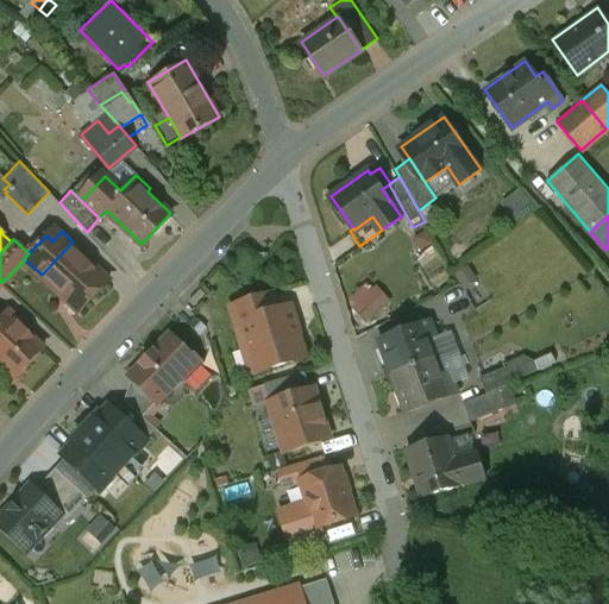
[(73,241),(42,275),(79,309),(107,280),(82,256),(85,253),(73,241)]
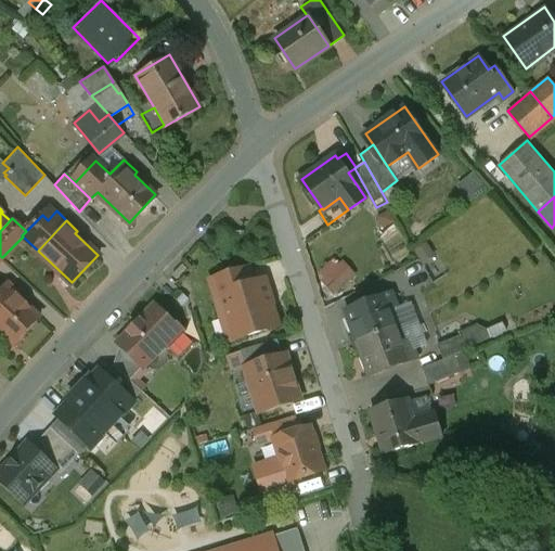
[(337,252),(323,268),(344,285),(358,270),(337,252)]
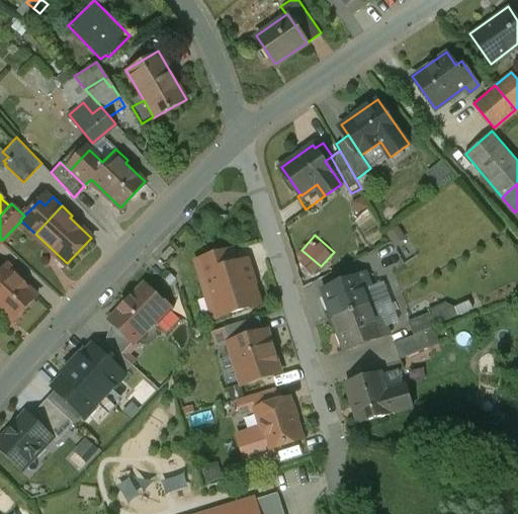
[(170,245),(160,255),(164,258),(173,249),(170,245)]
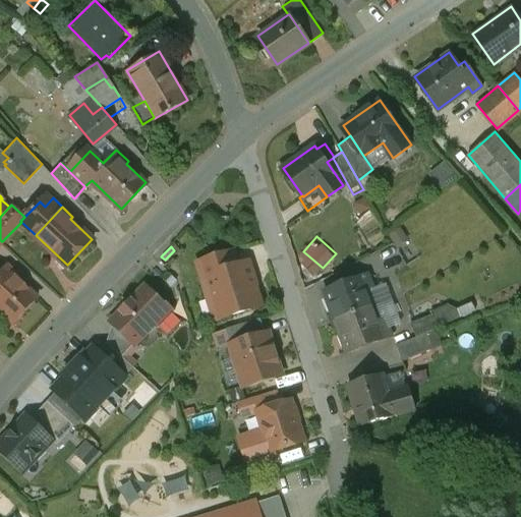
[(232,249),(200,259),(206,275),(237,265),(232,249)]
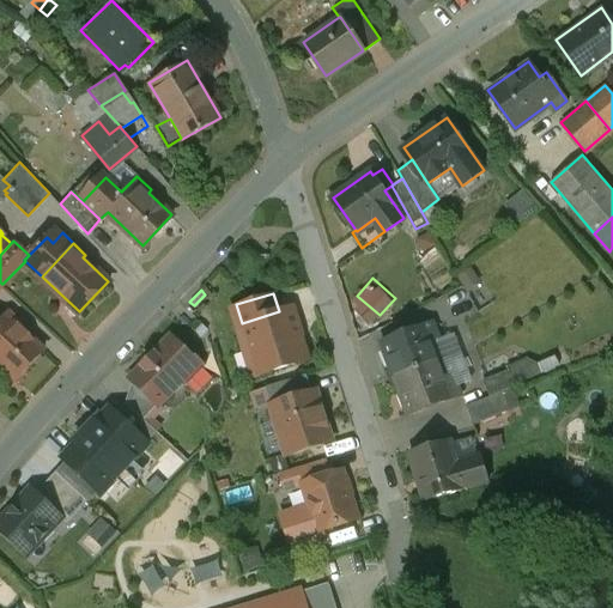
[(279,311),(242,323),(244,329),(238,332),(244,350),(250,348),(258,372),(307,357),(291,306),(279,311)]
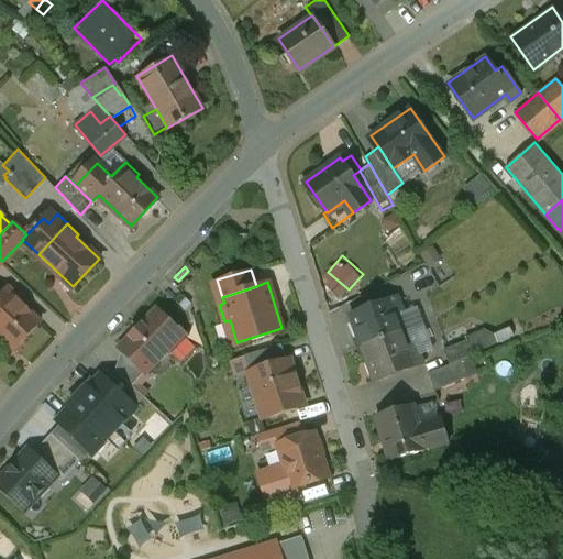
[(8,286),(0,294),(0,333),(13,347),(40,320),(17,298),(19,296),(8,286)]
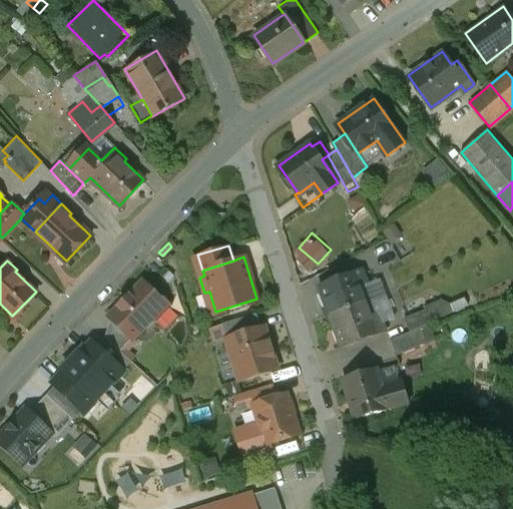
[(356,271),(318,285),(330,315),(367,301),(362,287),(368,284),(362,269),(356,271)]
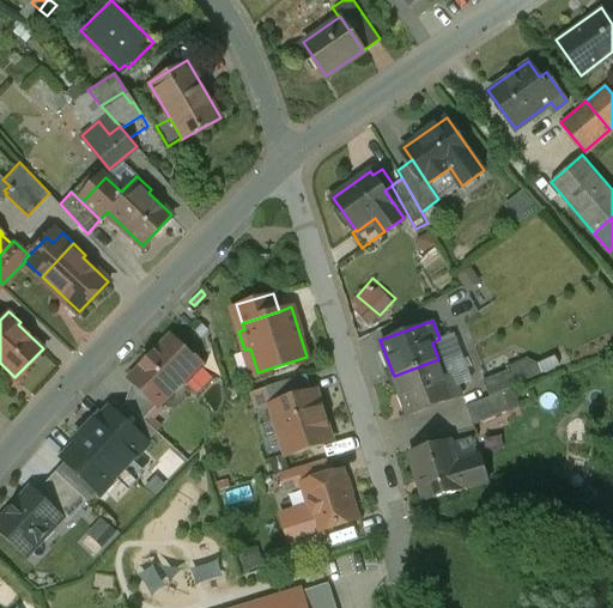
[(170,336),(132,376),(159,402),(182,378),(186,382),(204,364),(195,357),(193,359),(170,336)]
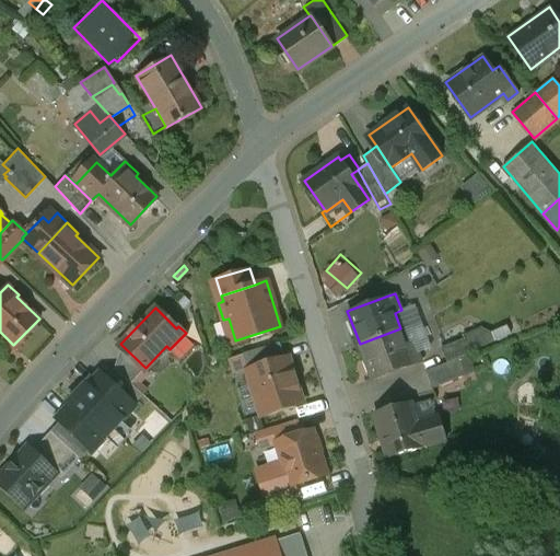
[(400,328),(360,344),(372,378),(413,361),(420,358),(415,342),(407,345),(400,328)]
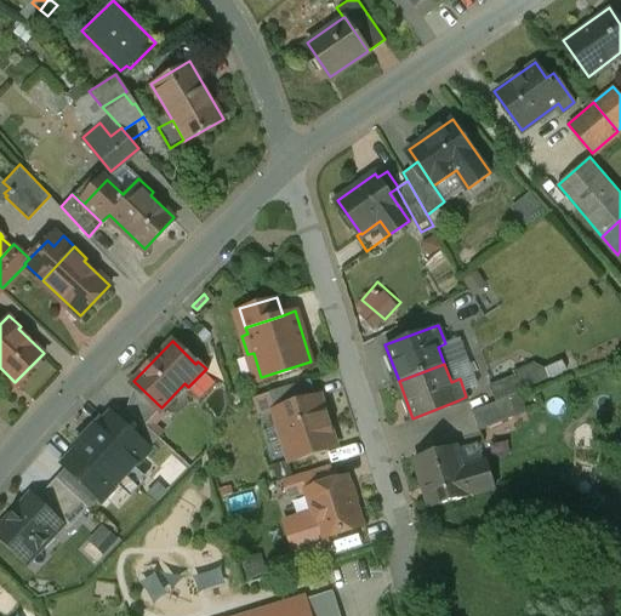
[(516,372),(489,383),(495,400),(508,394),(522,389),(516,372)]
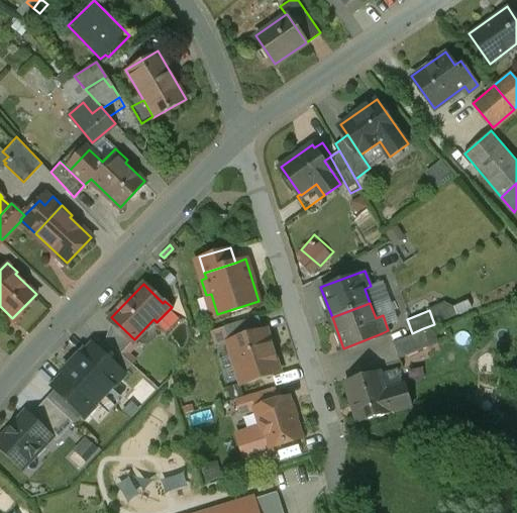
[(257,315),(223,325),(228,340),(263,329),(257,315)]
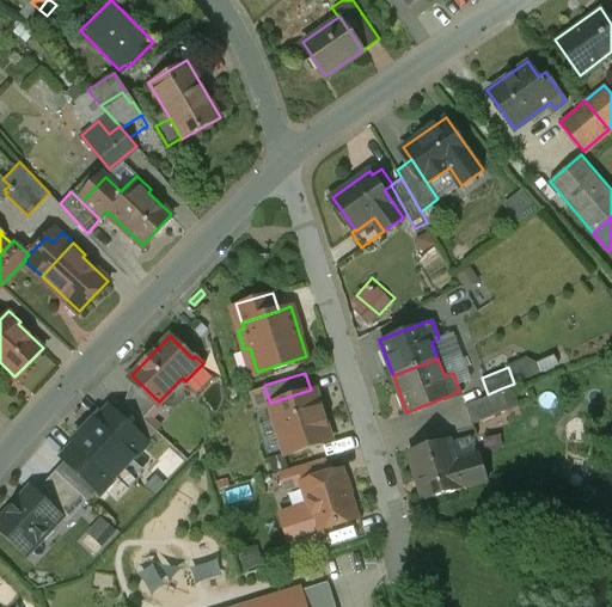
[(270,403),(269,403),(285,453),(331,439),(314,388),(311,390),(270,403)]
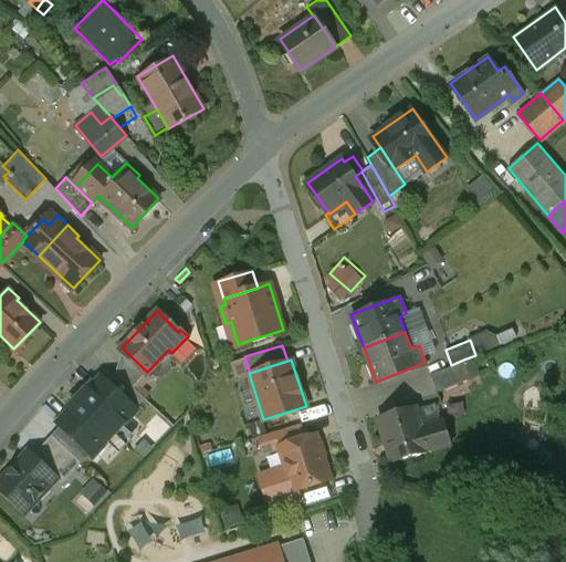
[(451,365),(429,374),(436,391),(470,377),(463,360),(451,365)]
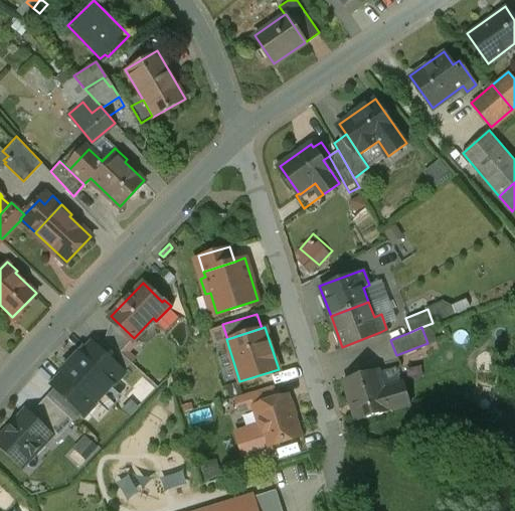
[(132,362),(107,338),(98,348),(123,371),(132,362)]
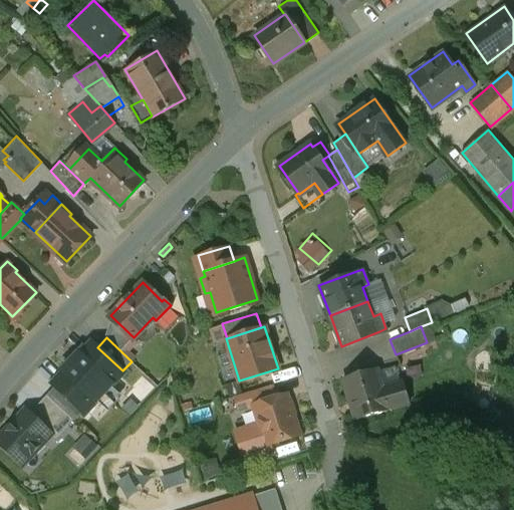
[(97,347),(91,341),(80,353),(78,351),(70,360),(105,392),(123,371),(122,370),(97,347)]
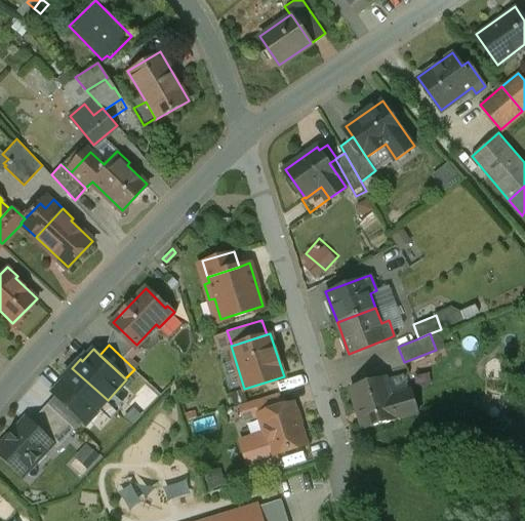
[(108,400),(72,368),(64,376),(66,378),(54,390),(57,394),(84,417),(87,422),(108,400)]
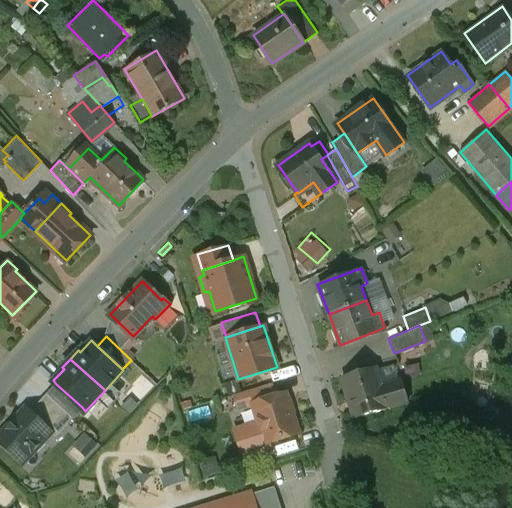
[(375,366),(341,377),(354,417),(388,407),(381,386),(375,366)]
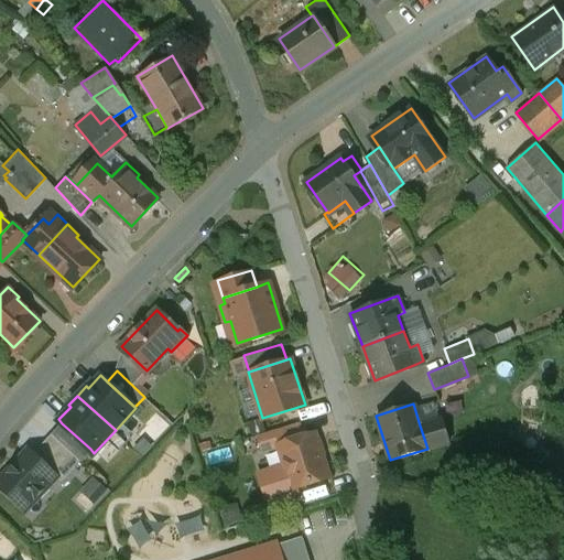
[(442,419),(420,426),(427,449),(448,441),(442,419)]
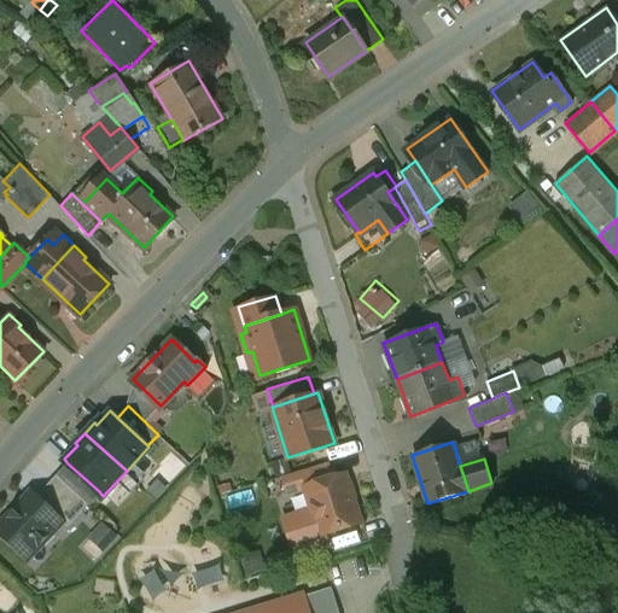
[(328,461),(297,471),(296,480),(298,488),(304,485),(333,477),(328,461)]
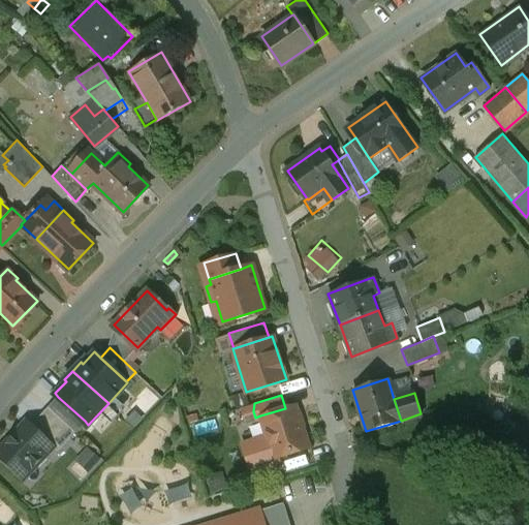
[(85,421),(58,397),(49,406),(75,431),(85,421)]
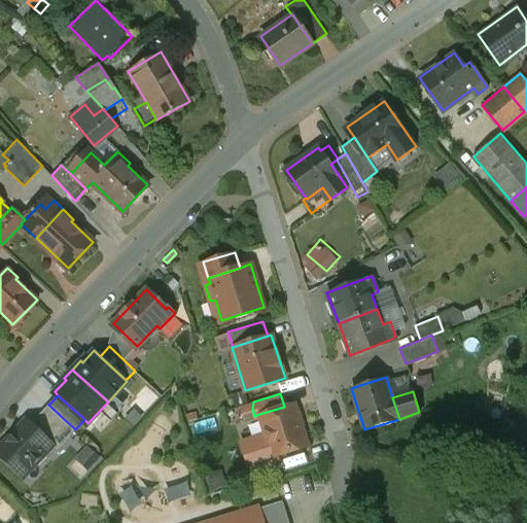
[(253,402),(240,406),(244,419),(254,416),(252,410),(253,402)]
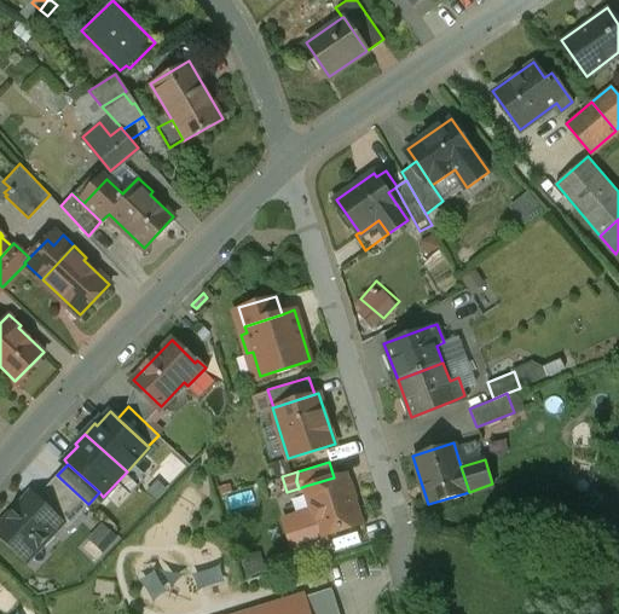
[(334,478),(305,486),(320,536),(360,522),(345,474),(334,478)]
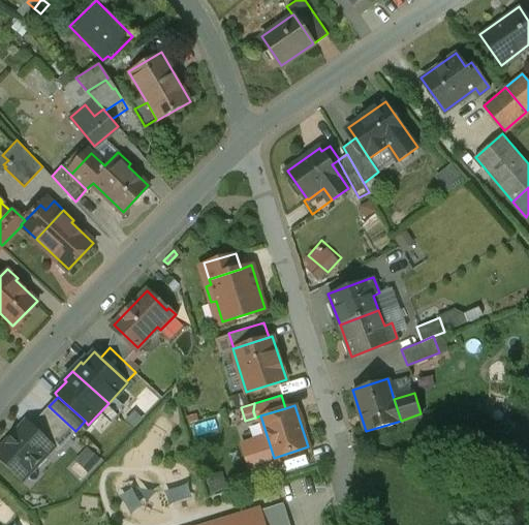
[(49,406),(31,426),(53,446),(57,450),(75,431),(49,406)]
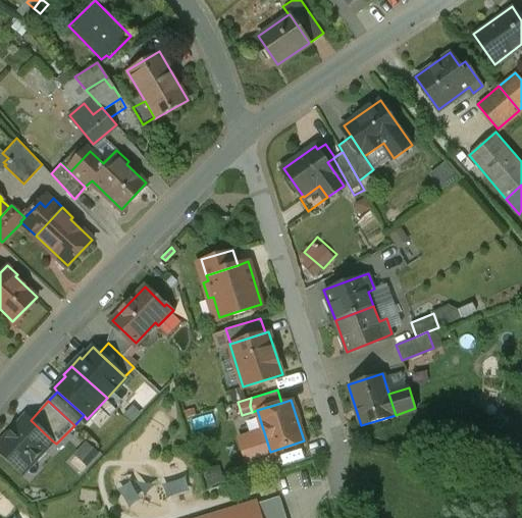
[(27,416),(0,444),(0,449),(23,471),(35,459),(36,460),(46,449),(45,448),(52,441),(31,420),(27,416)]
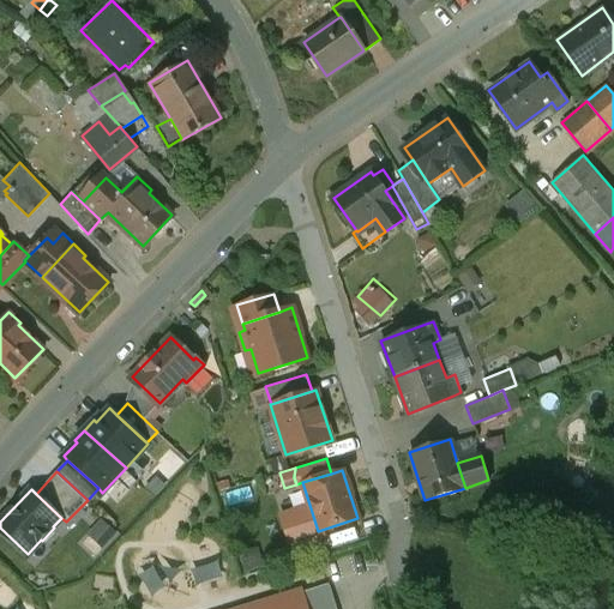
[(103,543),(116,530),(101,517),(89,531),(103,543)]
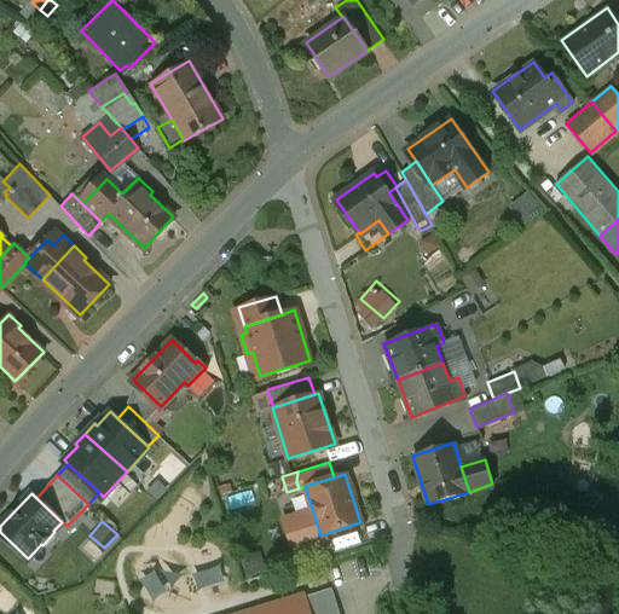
[(339,613),(328,581),(302,590),(310,613),(339,613)]
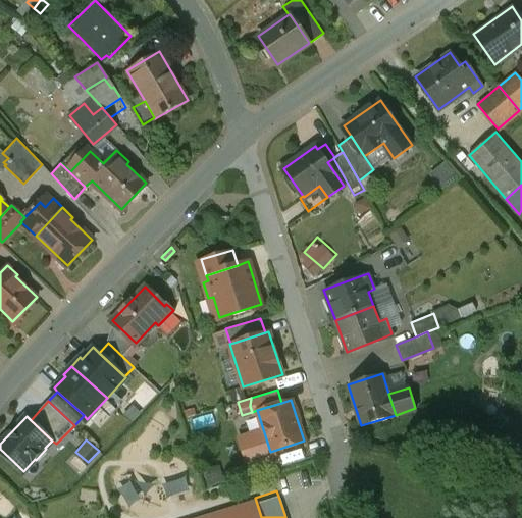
[(192,517),(261,517),(255,498),(192,517)]
